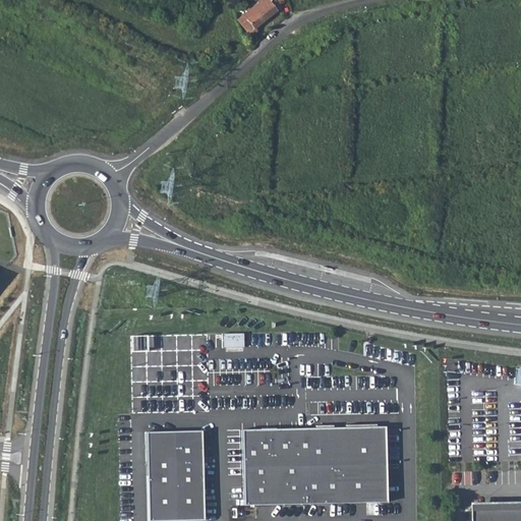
[(261,0),(237,20),(250,37),(257,31),(254,27),(280,7),(274,0),(270,0),(261,0)]
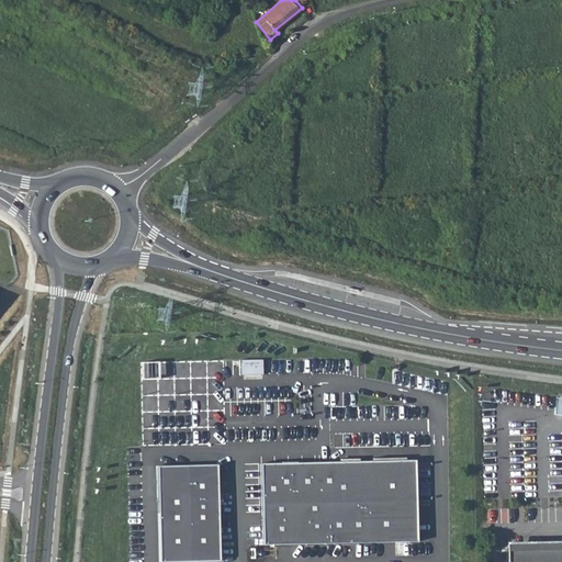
[(261,359),(238,359),(239,374),(261,373),(261,359)]
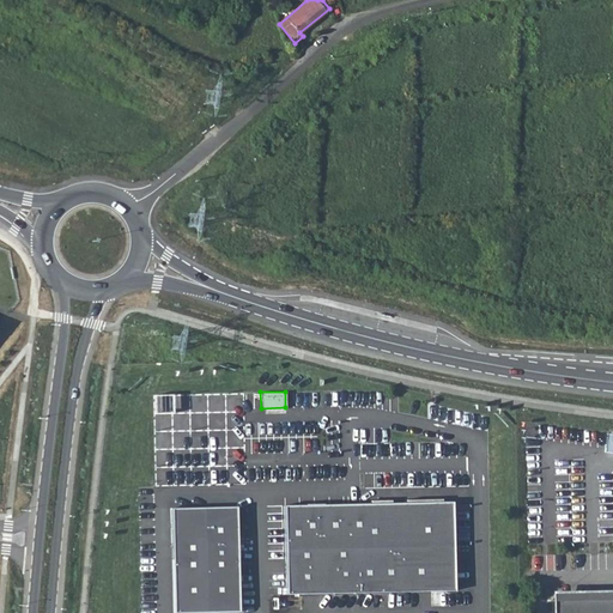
[(454,499),(284,504),(286,594),(455,590),(454,499)]
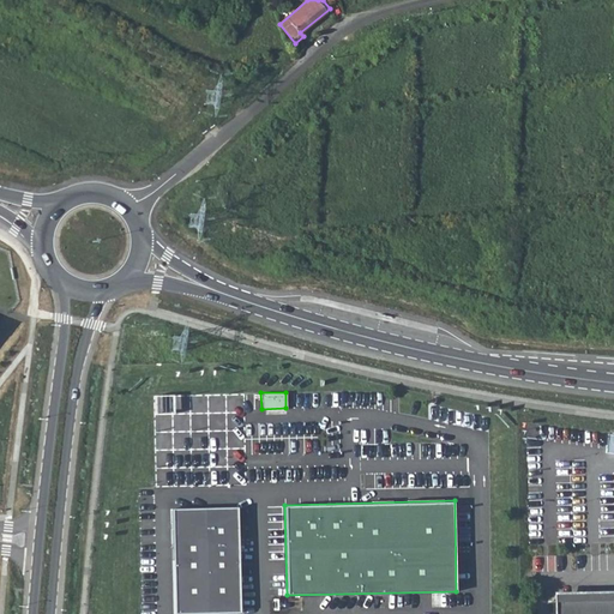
[(244,613),(241,513),(176,509),(178,613),(244,613)]
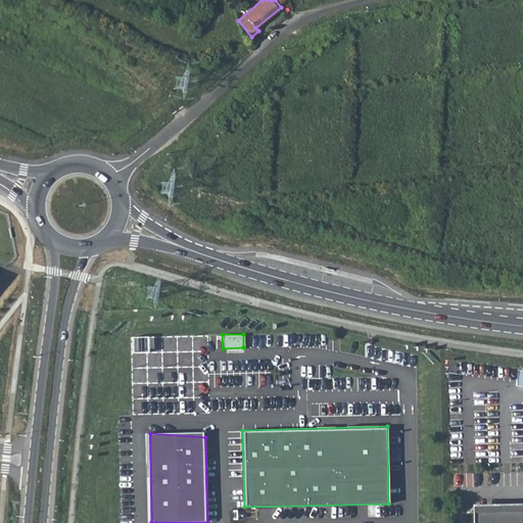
[(522,522),(522,510),(470,511),(470,522),(522,522)]
